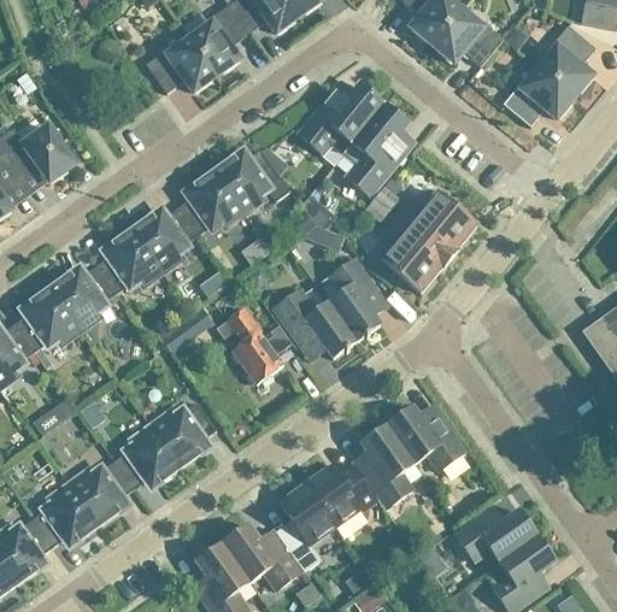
[(299,15),(287,0),(233,0),(228,4),(248,33),(268,19),(276,31),(299,15)]
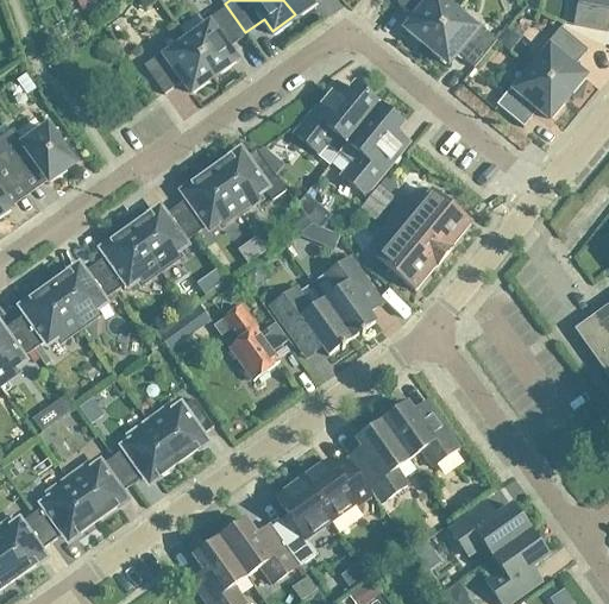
[(283,0),(295,14),(315,0),(283,0)]
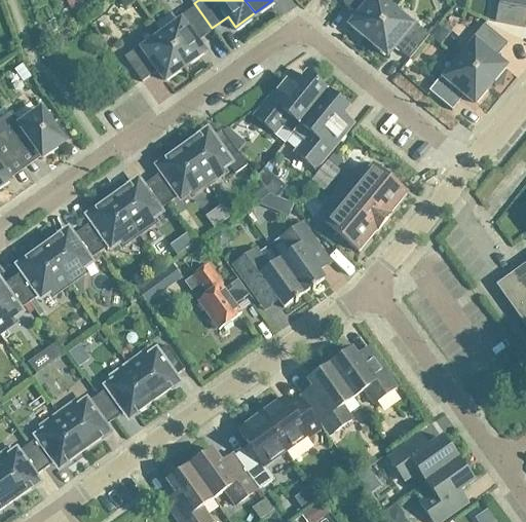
[(368,37),(393,7),(384,0),(343,0),(358,12),(350,22),(368,37)]
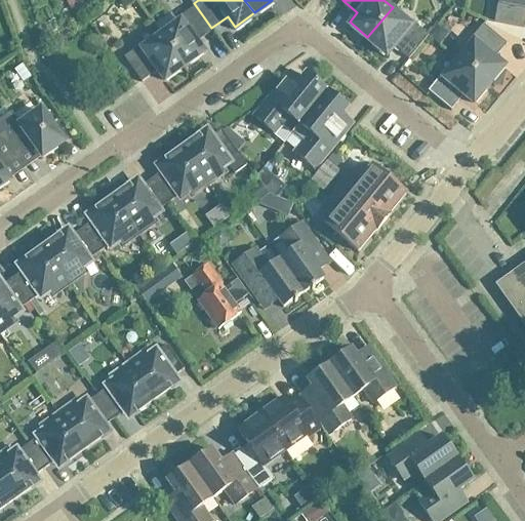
[(498,0),(494,18),(524,24),(524,17),(524,0),(498,0)]
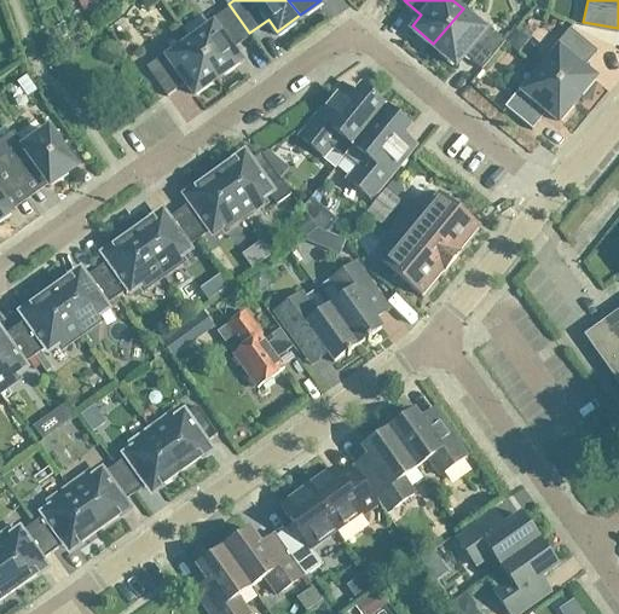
[(249,33),(229,4),(208,18),(210,22),(190,38),(217,75),(239,58),(231,46),(249,33)]
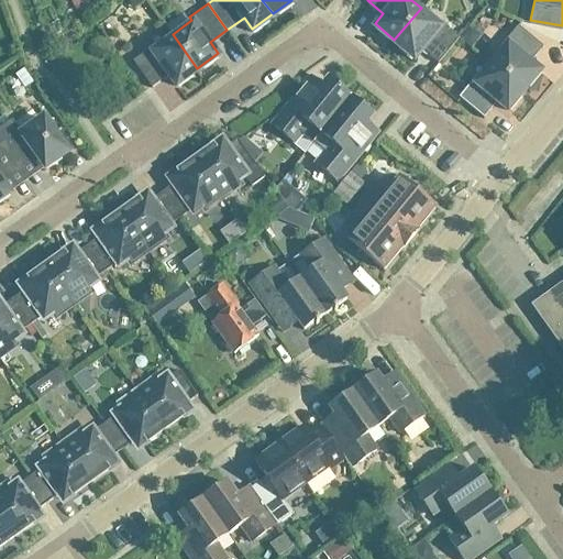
[(421,8),(394,40),(414,56),(422,46),(439,59),(459,34),(442,20),(439,23),(421,8)]
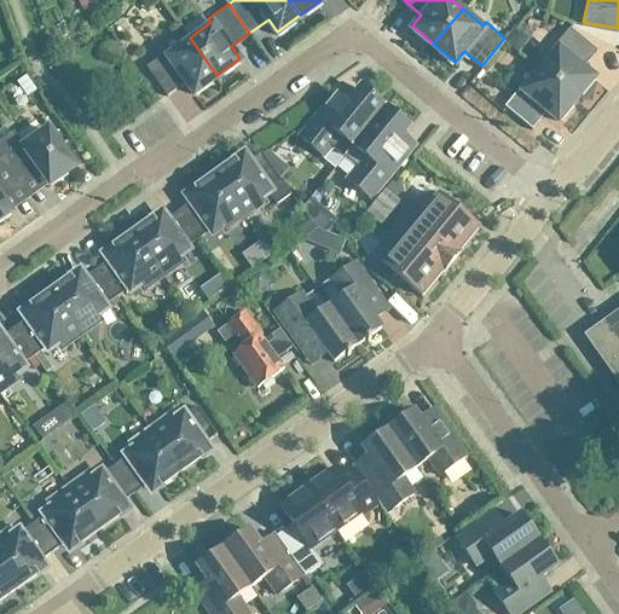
[(541,67),(576,96),(594,75),(582,65),(597,47),(570,24),(554,44),(556,46),(541,67)]
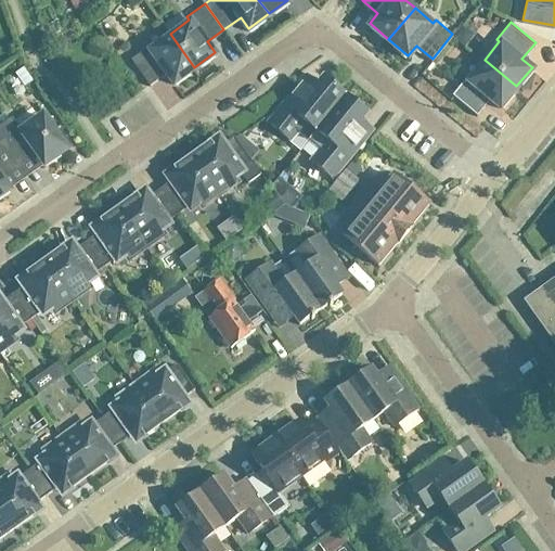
[(194,67),(170,34),(151,47),(149,43),(131,56),(150,84),(166,71),(173,81),(194,67)]
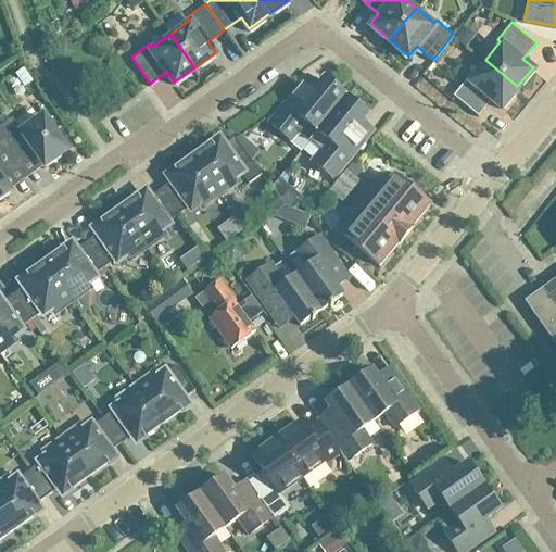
[(517,86),(485,60),(470,78),(467,75),(453,92),(478,113),(492,98),(501,105),(517,86)]
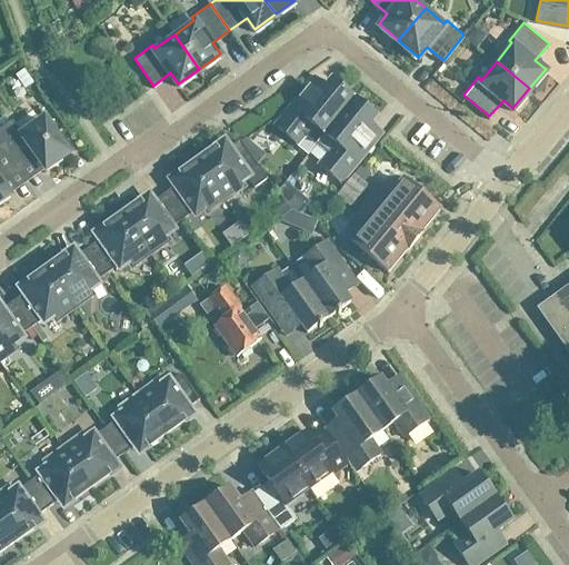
[(315,75),(297,96),(275,122),(297,140),(303,131),(316,141),(353,96),(331,77),(326,85),(315,75)]
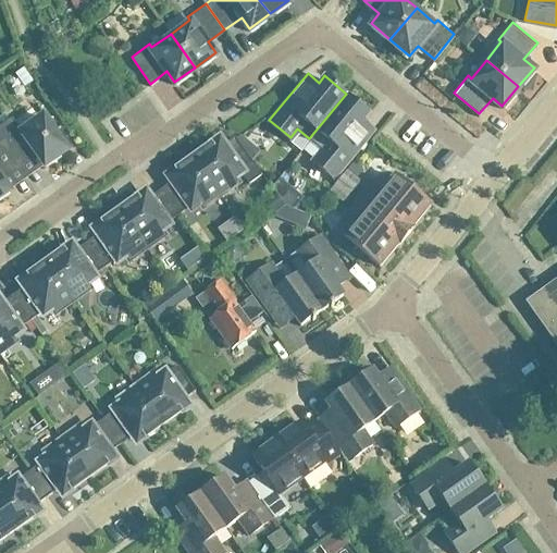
[(368,111),(346,94),(309,138),(321,148),(312,159),(333,176),(373,127),(362,119),(368,111)]
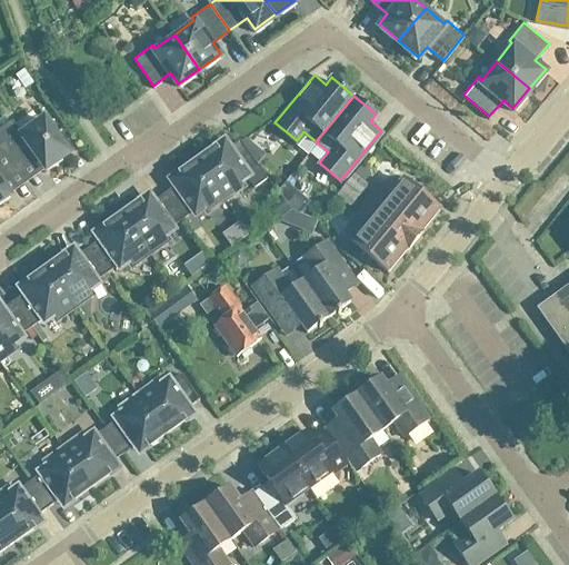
[(5,111),(0,115),(0,142),(19,169),(38,156),(46,167),(68,150),(67,148),(70,146),(59,130),(62,128),(61,127),(55,131),(43,116),(41,118),(32,105),(13,118),(12,117),(9,119),(5,111)]
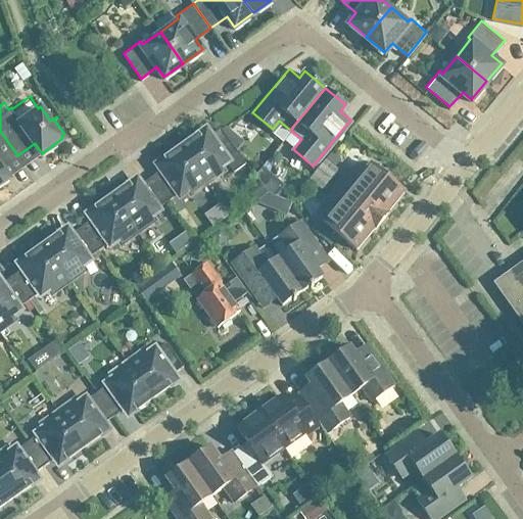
[(206,127),(200,131),(182,144),(206,179),(222,168),(220,164),(227,159),(233,170),(246,160),(221,126),(210,133),(206,127)]
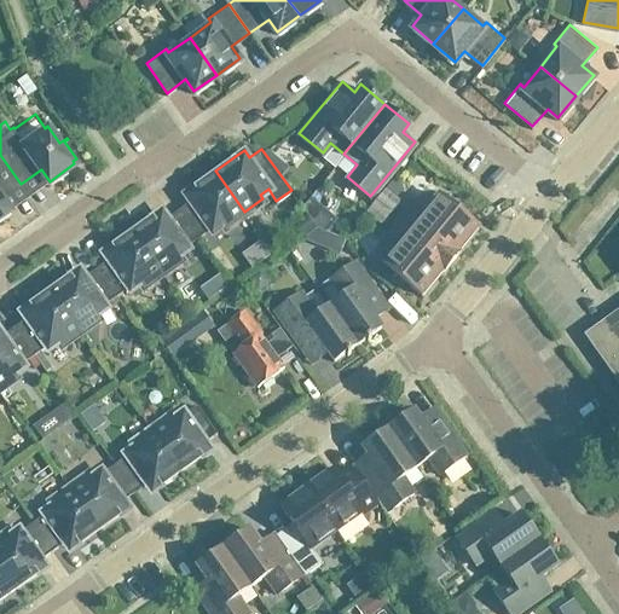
[(21,184),(0,155),(0,215),(10,209),(1,197),(21,184)]
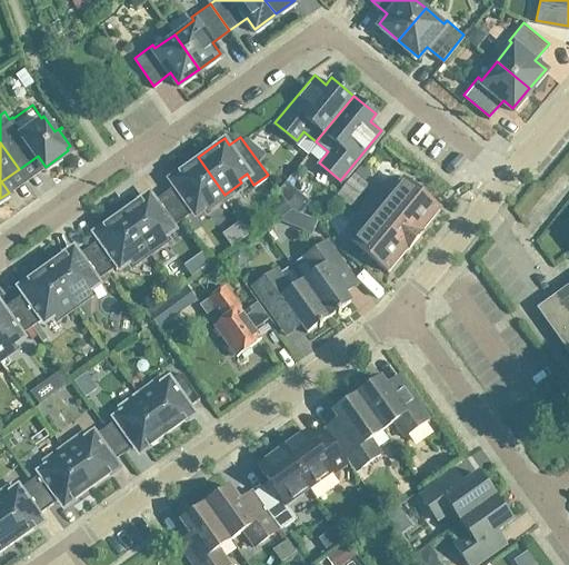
[(440,145),(437,161),(451,165),(455,148),(440,145)]
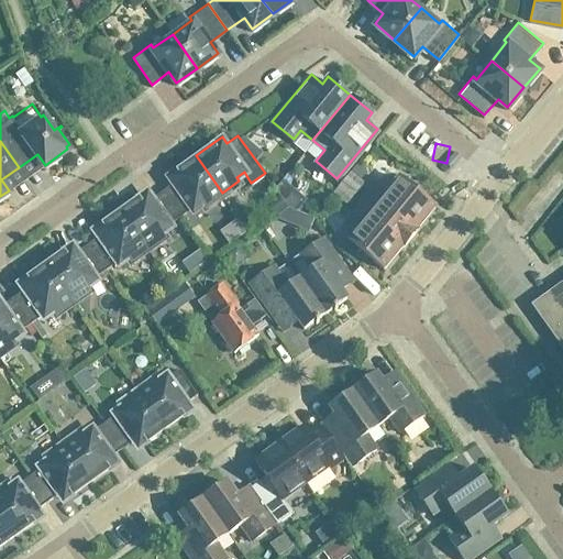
[(168,174),(172,178),(174,181),(163,188),(180,214),(191,206),(194,208),(202,201),(206,205),(222,193),(196,155),(168,174)]
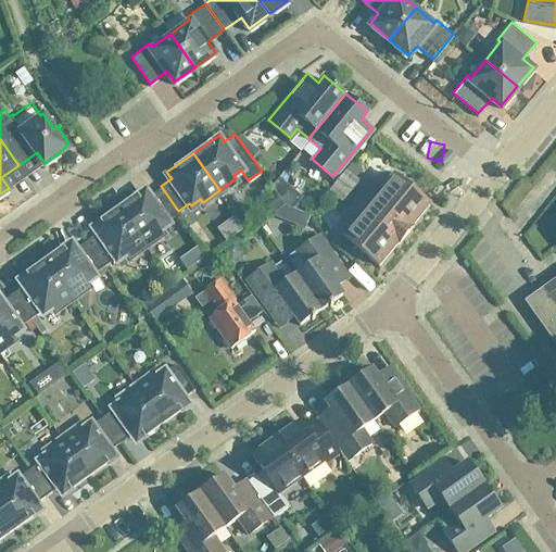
[(364,199),(405,234),(412,225),(411,224),(429,201),(406,183),(408,180),(407,179),(405,182),(393,172),(377,192),(373,189),(364,199)]
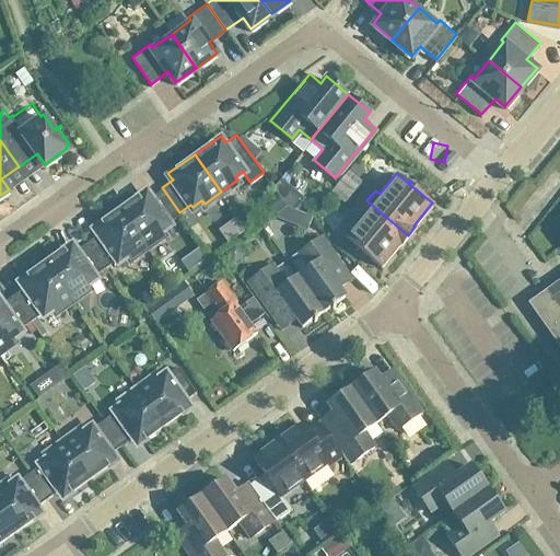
[(147,189),(119,208),(147,245),(163,233),(161,229),(171,222),(168,220),(179,212),(162,187),(151,195),(147,189)]
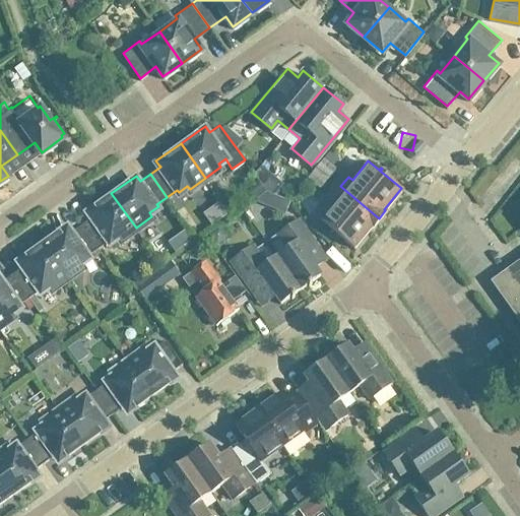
[(379,218),(340,186),(332,196),(336,199),(321,218),(331,228),(330,230),(331,230),(332,228),(354,246),(371,226),(373,226),(379,218)]
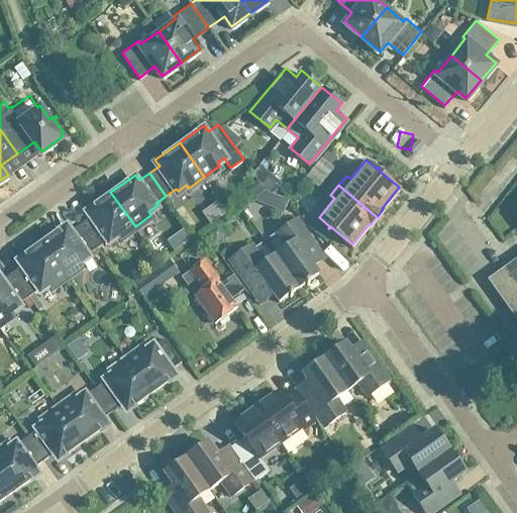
[(86,209),(89,213),(91,215),(81,222),(97,245),(107,238),(109,240),(117,233),(120,237),(135,226),(110,192),(86,209)]
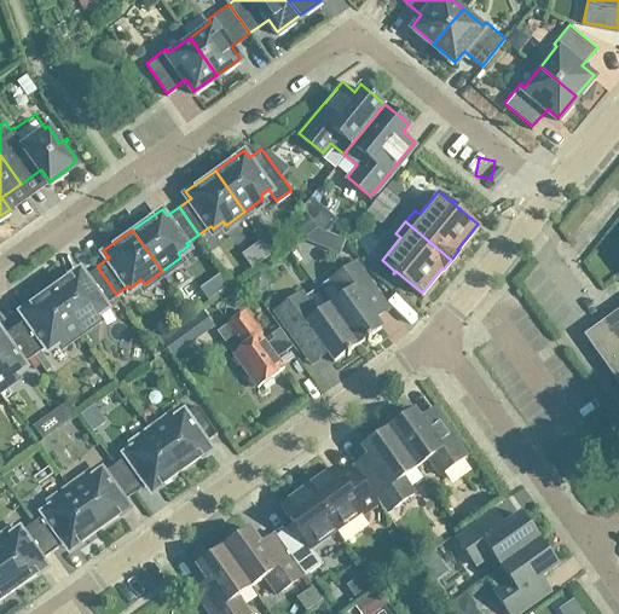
[(388,306),(381,295),(354,259),(318,285),(358,342),(366,336),(368,337),(371,335),(369,334),(381,325),(375,317),(388,306)]
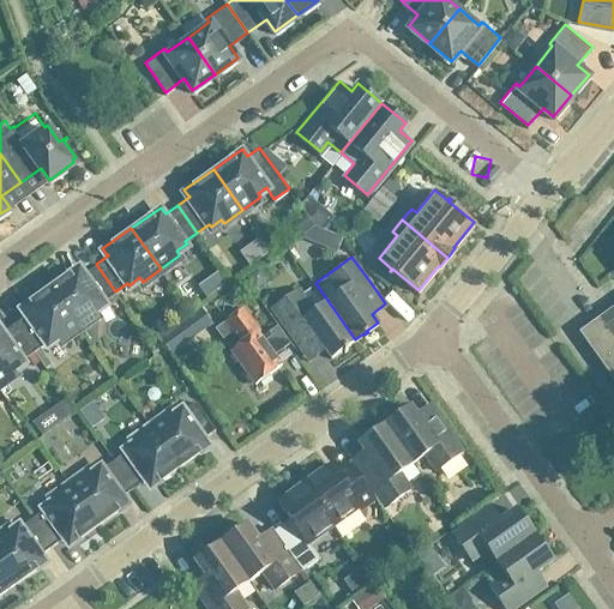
[(79,265),(72,270),(50,285),(79,326),(98,313),(95,309),(106,302),(104,300),(115,291),(96,264),(84,272),(79,265)]
